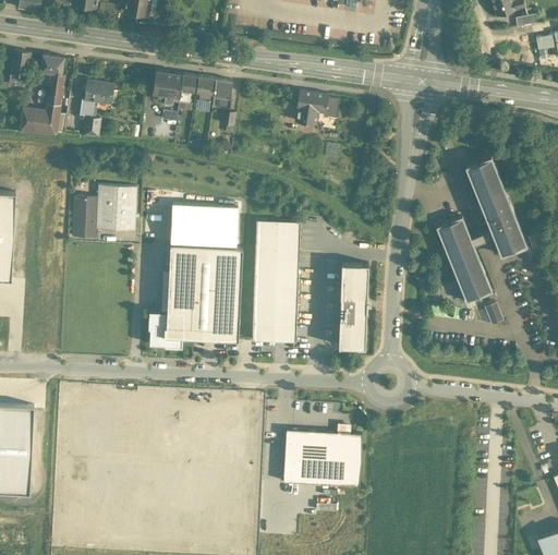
[(41,0),(20,0),(19,9),(39,12),(41,0)]
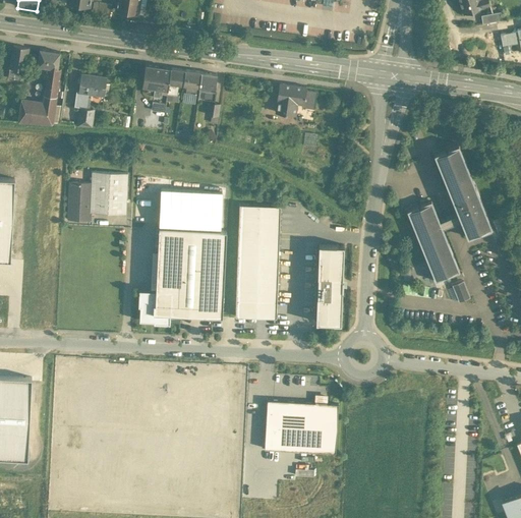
[(91,0),(68,0),(67,5),(90,8),(91,0)]
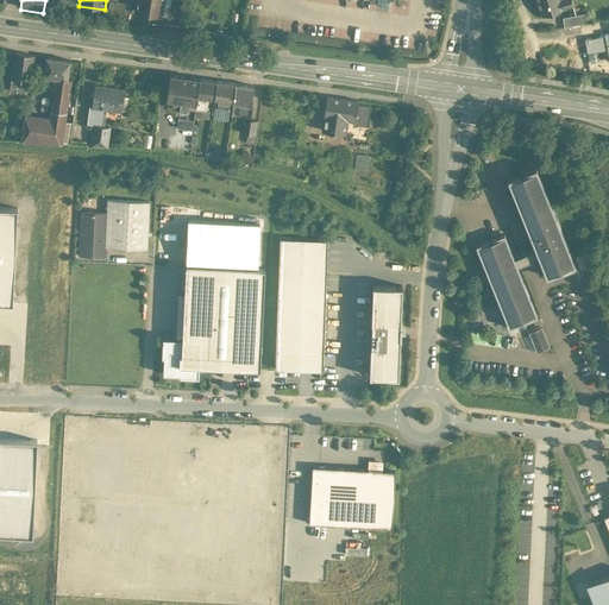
[(163,4),(139,0),(137,0),(136,14),(162,18),(163,4)]
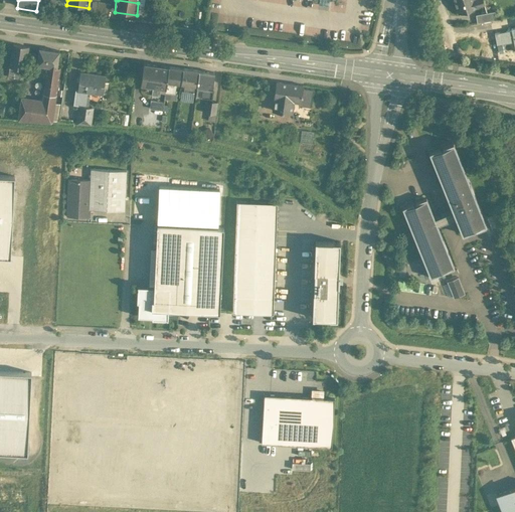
[(329,0),(319,0),(319,8),(328,10),(329,0)]
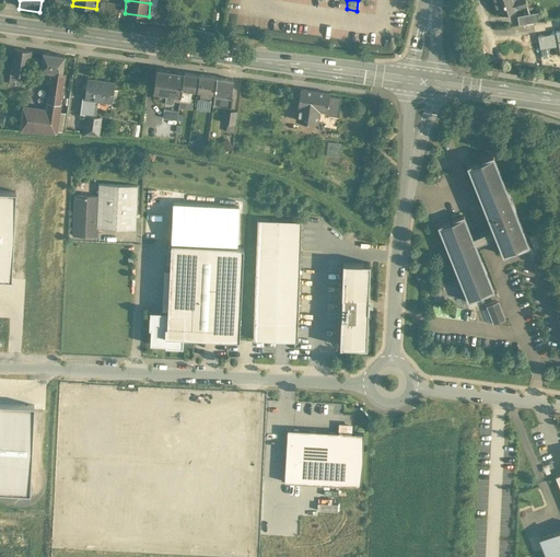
[(524,0),(492,0),(499,16),(517,11),(516,11),(526,8),(524,0)]
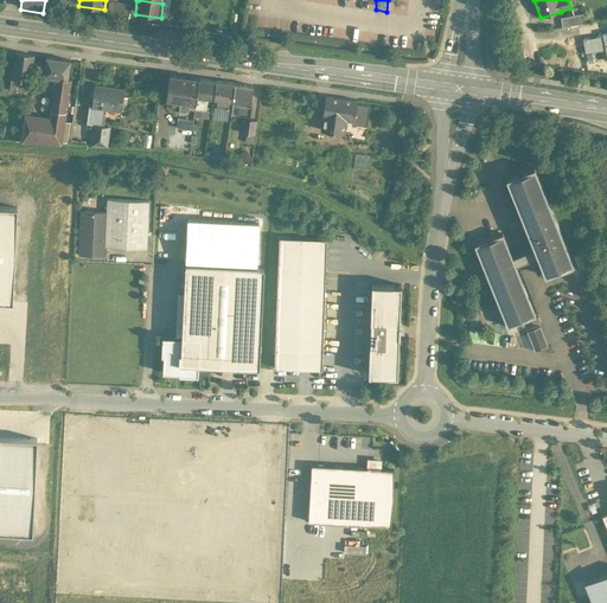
[(131,8),(109,5),(107,18),(128,21),(131,8)]
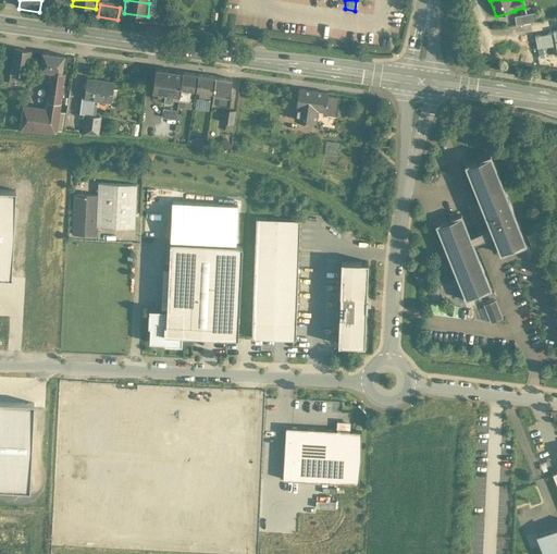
[(535,15),(515,19),(516,27),(536,24),(535,15)]
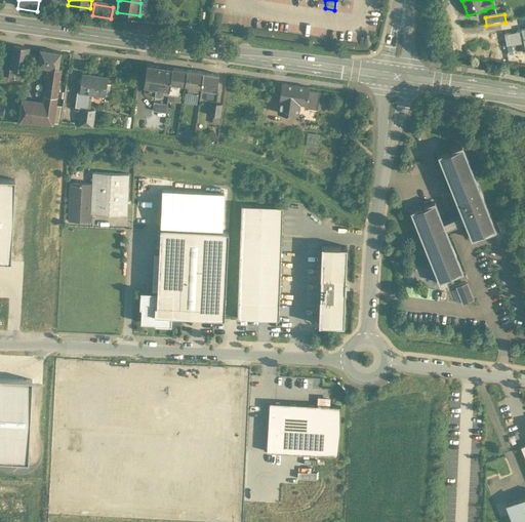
[(524,31),(505,34),(507,47),(524,44),(524,31)]
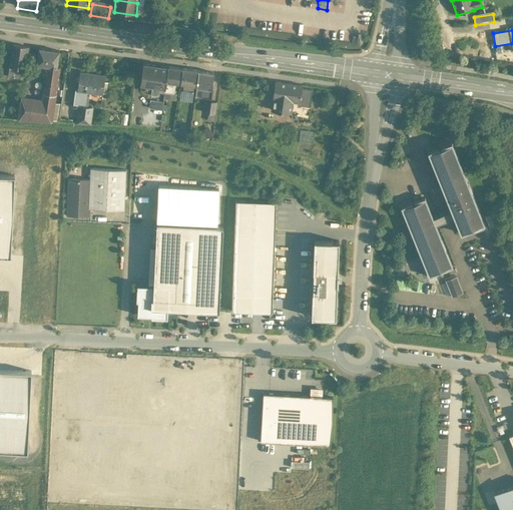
[(28,49),(13,47),(8,78),(18,80),(19,70),(25,71),(28,49)]
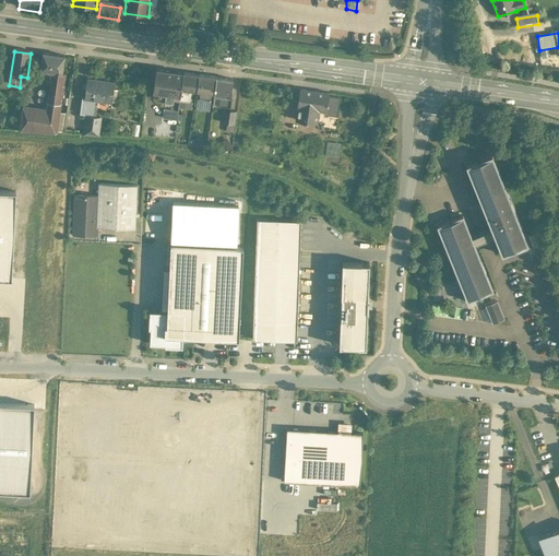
[(64,58),(43,56),(40,72),(46,73),(45,81),(49,81),(48,87),(63,90),(66,75),(61,75),(64,58)]
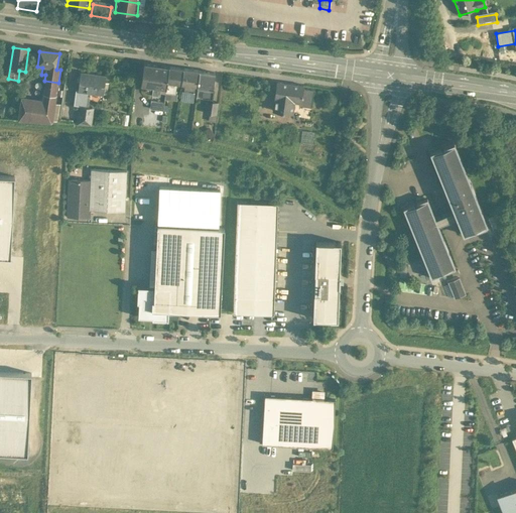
[(169,70),(144,66),(141,87),(153,89),(166,91),(169,70)]
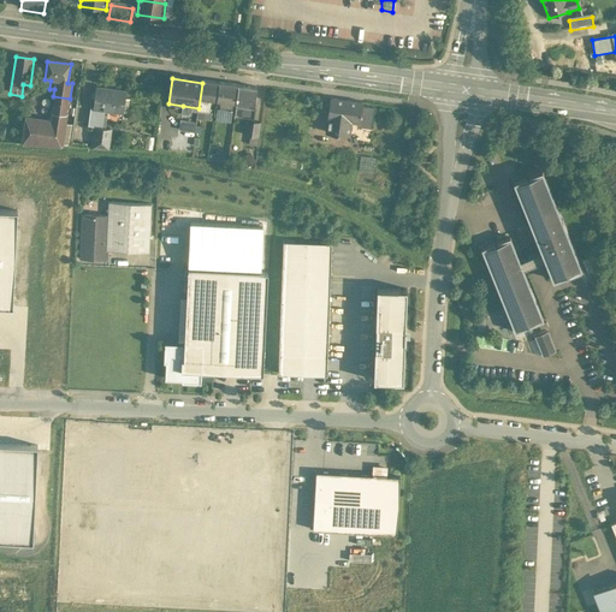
[(219,85),(202,83),(199,108),(197,113),(209,114),(211,102),(217,104),(219,85)]
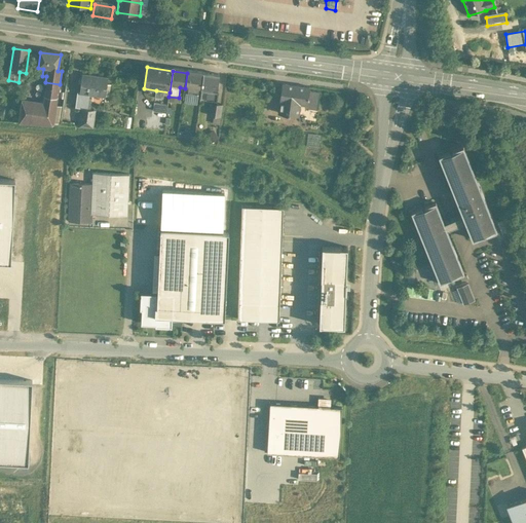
[(203,75),(187,73),(185,88),(189,89),(188,97),(197,98),(198,90),(201,91),(201,90),(203,75)]
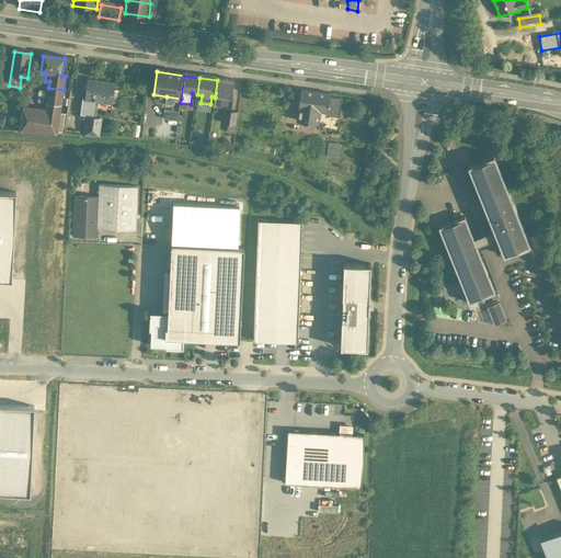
[(233,82),(217,79),(217,80),(215,97),(215,98),(220,98),(219,109),(231,111),(232,99),(231,99),(233,82)]
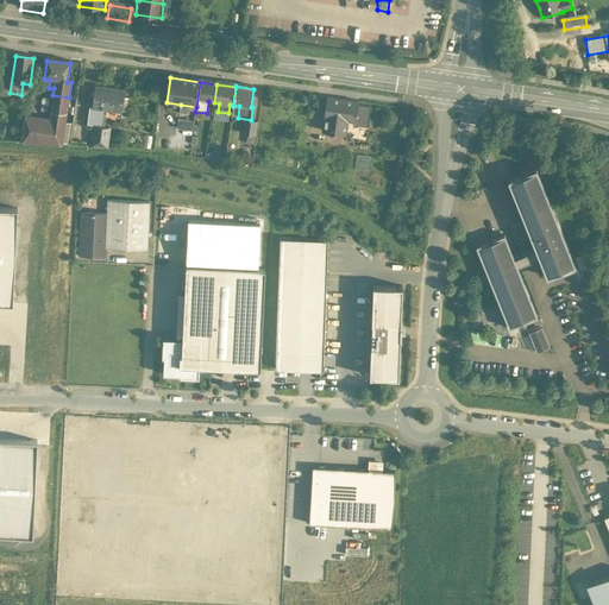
[(125,93),(95,89),(92,108),(92,109),(104,111),(121,113),(125,93)]
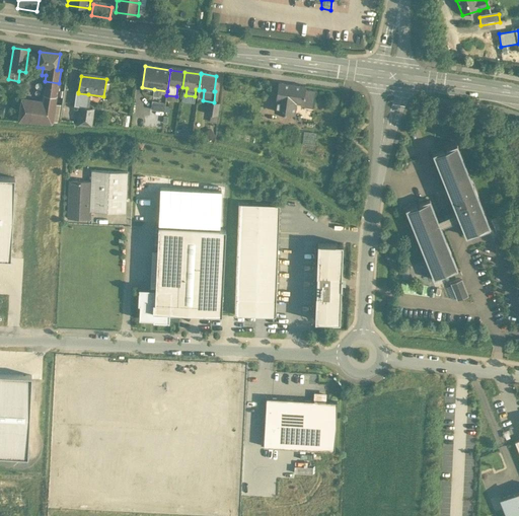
[(59,83),(45,81),(44,88),(58,90),(59,83)]
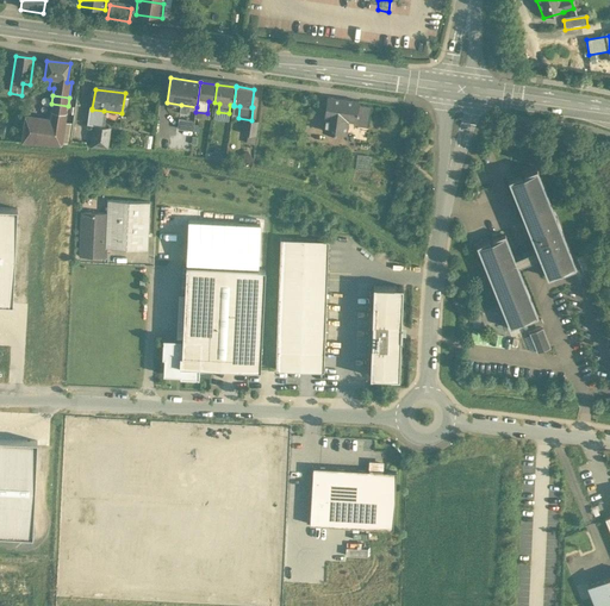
[(359,104),(328,99),(323,133),(346,137),(347,123),(354,124),(356,124),(359,107),(359,104)]
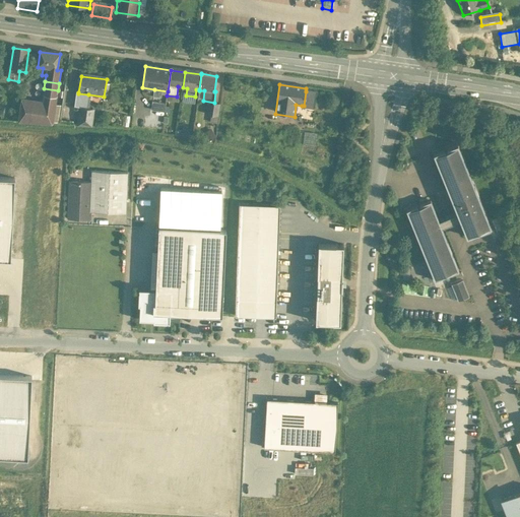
[(58,90),(44,88),(43,97),(57,99),(58,90)]
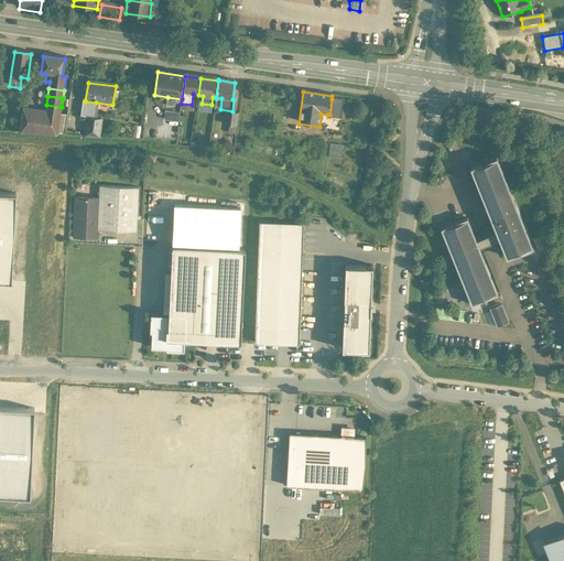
[(182,99),(167,97),(166,104),(181,106),(181,104),(182,99)]
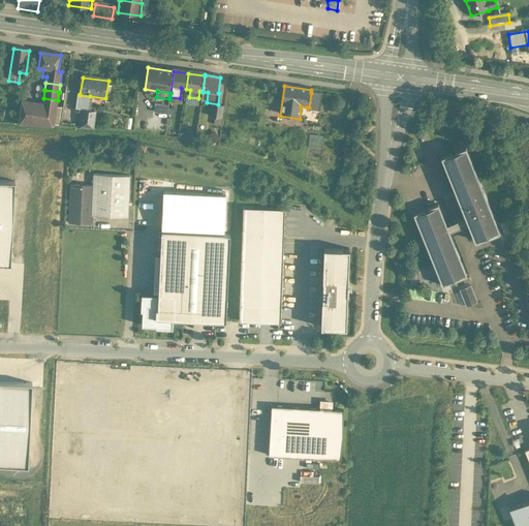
[(321,95),(311,93),(309,107),(307,107),(307,111),(319,113),(321,95)]
